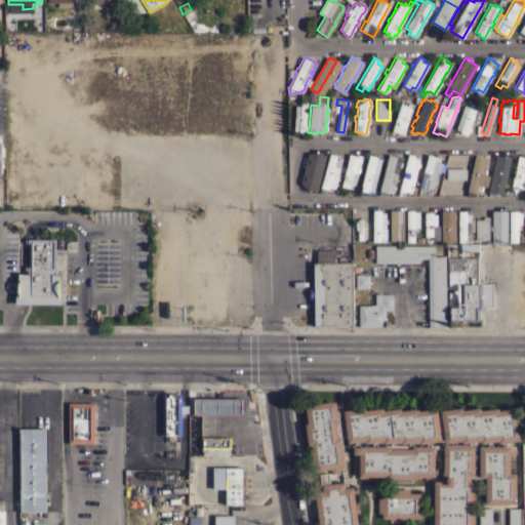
[(306,125),(307,125),(306,130),(305,130),(305,132),(298,131),(298,130),(293,130),(295,106),(300,106),(300,101),(307,101),(306,125)]
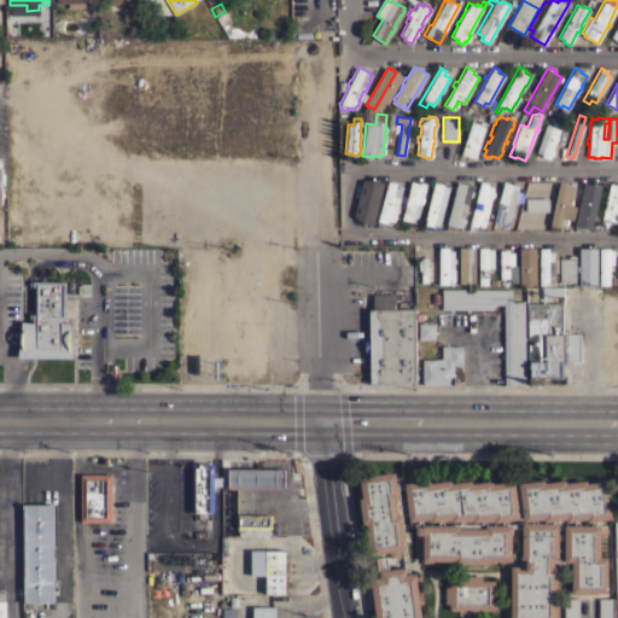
[(474,158),(461,153),(464,144),(464,143),(465,138),(466,139),(467,133),(466,133),(467,129),(468,129),(468,127),(470,122),(471,123),(471,121),(485,126),(474,158)]
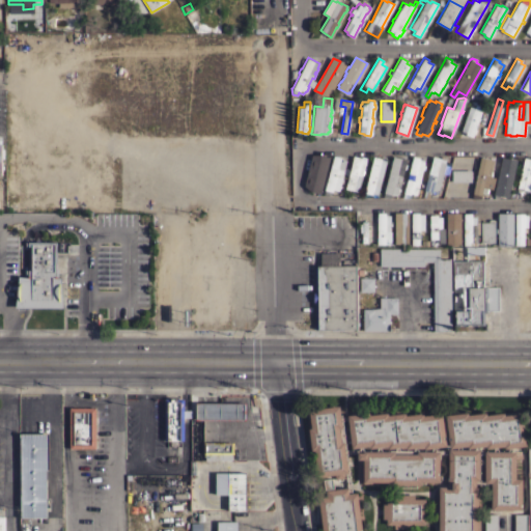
[(475,129),(476,129),(475,134),(473,133),(472,136),(471,136),(471,137),(466,135),(467,134),(465,134),(466,132),(462,131),(469,106),(474,108),(475,104),(482,106),(475,129)]
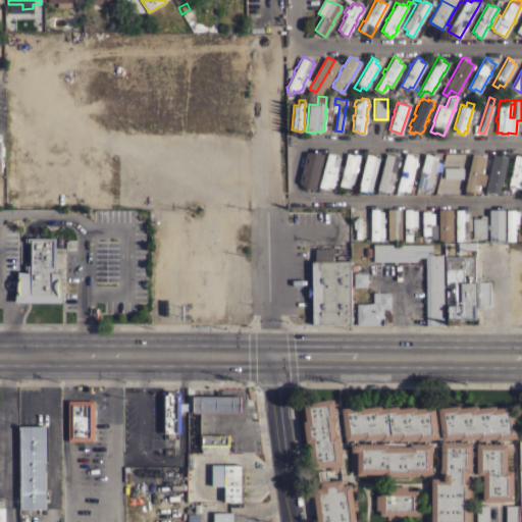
[(314,183),(303,180),(302,185),(299,185),(300,178),(301,179),(304,169),(302,168),(302,166),(304,167),(304,165),(302,165),(303,163),(305,163),(306,160),(304,160),(305,156),(306,156),(307,153),(316,155),(316,154),(321,156),(314,183)]
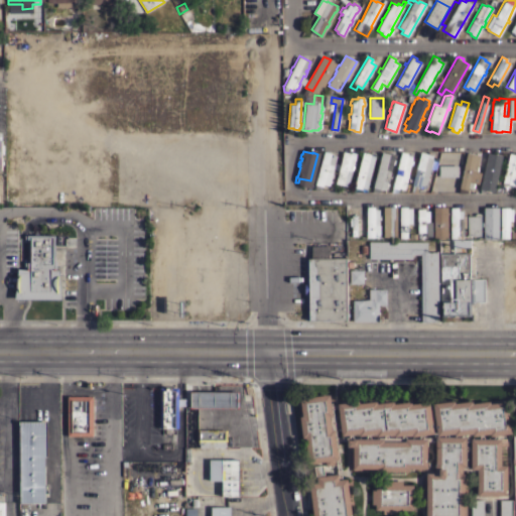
[(334,164),(335,165),(329,185),(323,183),(323,185),(314,183),(315,180),(314,180),(315,176),(316,176),(323,155),(321,155),(323,153),(324,151),(331,153),(337,155),(334,164)]
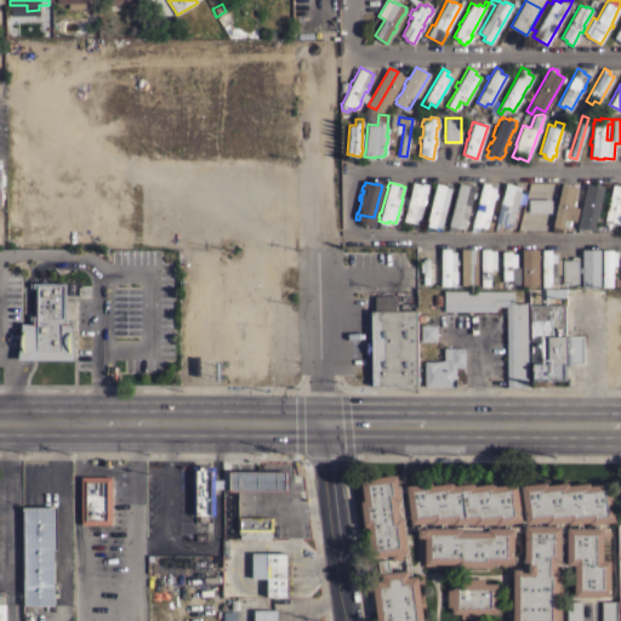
[(425,199),(426,199),(425,204),(423,204),(417,223),(403,220),(410,192),(409,192),(411,186),(412,182),(422,184),(422,182),(428,183),(425,199)]
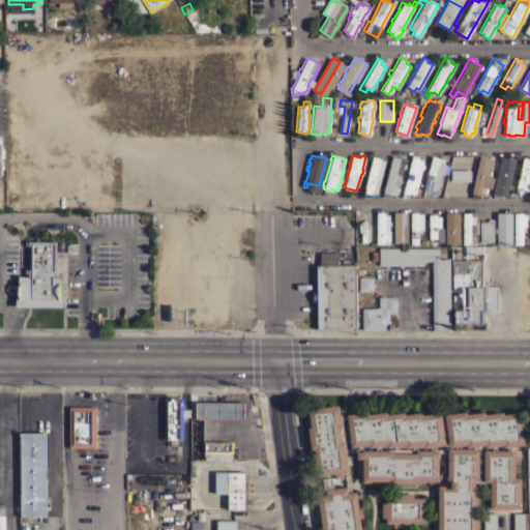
[(376,194),(371,193),(371,194),(367,193),(367,196),(362,195),(372,155),(380,157),(380,158),(385,159),(376,194)]
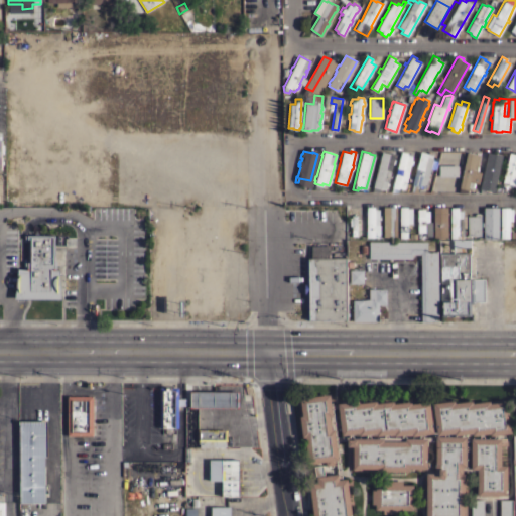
[(393,156),(394,156),(393,158),(394,159),(393,164),(392,163),(390,171),(391,171),(388,180),(387,180),(385,189),(380,188),(379,191),(371,191),(374,183),(372,182),(373,179),(374,179),(376,173),(375,173),(376,171),(377,171),(378,165),(377,165),(378,163),(379,160),(378,159),(380,154),(381,155),(382,151),(389,153),(389,152),(394,154),(393,156)]
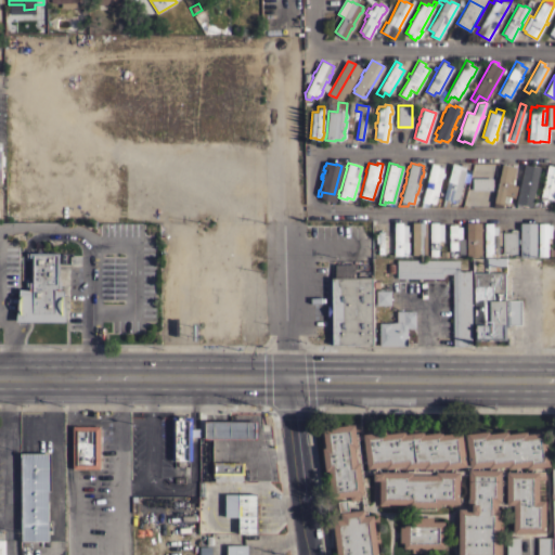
[(442,172),(443,172),(442,177),(441,177),(436,196),(437,197),(436,202),(435,202),(435,203),(434,203),(434,204),(430,203),(430,202),(428,202),(428,203),(427,203),(427,206),(420,206),(423,197),(422,197),(423,193),(428,173),(427,172),(428,167),(429,168),(431,163),(438,164),(438,165),(443,166),(442,172)]
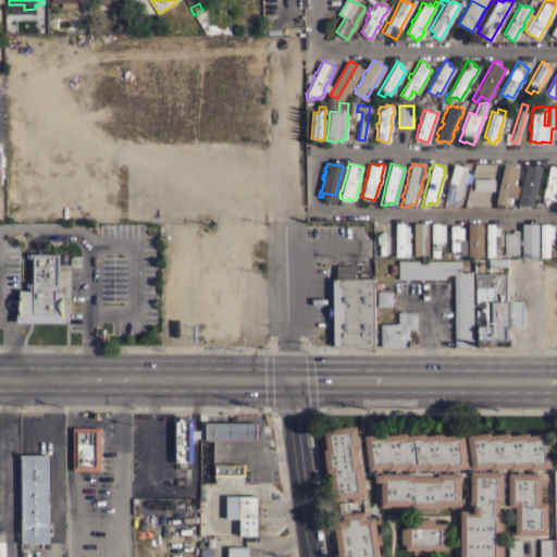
[(466,174),(468,174),(466,180),(463,180),(463,182),(466,182),(463,187),(462,186),(460,194),(462,194),(461,199),(459,198),(458,200),(454,199),(453,201),(448,199),(446,207),(443,206),(443,207),(438,206),(440,199),(445,200),(446,196),(444,195),(445,192),(446,192),(449,181),(447,180),(448,176),(450,177),(454,163),(467,166),(466,174)]
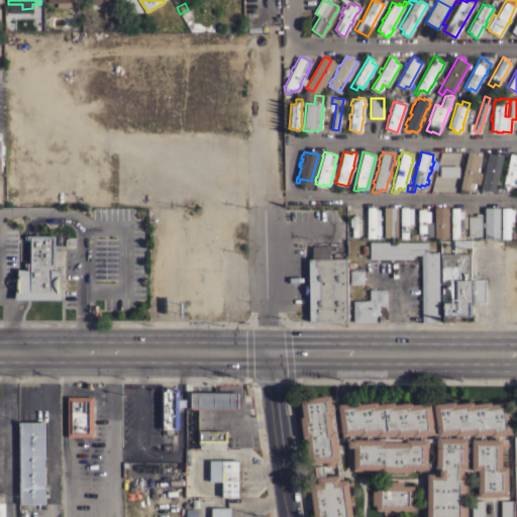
[(460,186),(459,185),(460,182),(461,182),(462,176),(461,176),(462,174),(462,175),(463,173),(462,173),(462,171),(463,171),(464,167),(463,167),(464,164),(466,164),(468,152),(481,154),(477,172),(475,183),(476,184),(475,187),(474,187),(474,188),(469,187),(469,190),(468,189),(468,193),(459,193),(460,186)]
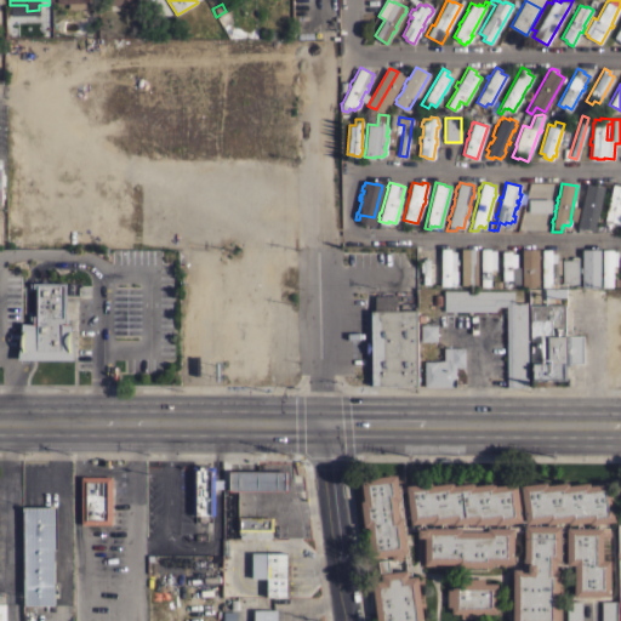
[(584,201),(582,201),(584,194),(585,194),(587,183),(596,186),(603,188),(593,229),(577,226),(584,201)]
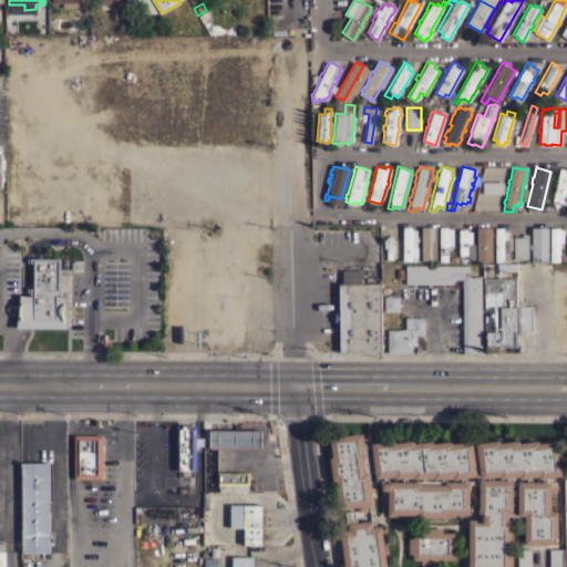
[(559,167),(566,168),(566,204),(557,202),(556,207),(550,206),(559,167)]
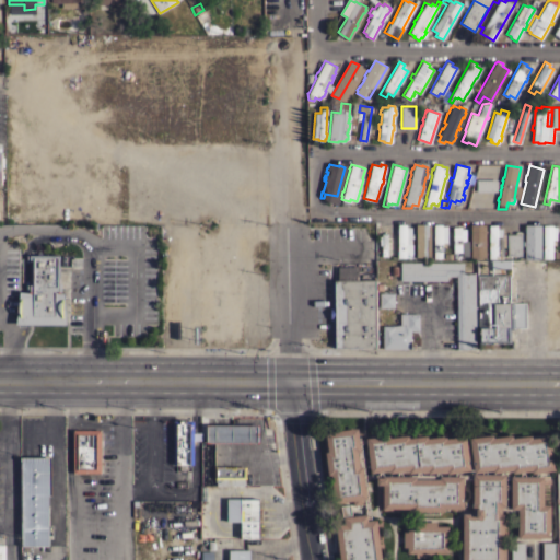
[(497,179),(497,191),(476,191),(476,179),(497,179)]
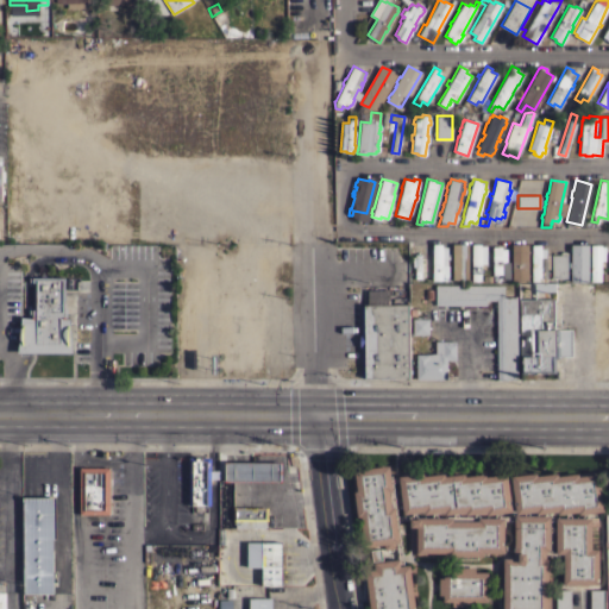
[(447,253),(449,253),(449,258),(447,258),(447,265),(449,265),(449,280),(432,280),(432,278),(431,278),(431,274),(432,274),(432,253),(431,253),(431,248),(432,248),(432,243),(441,243),(441,246),(447,246),(447,253)]
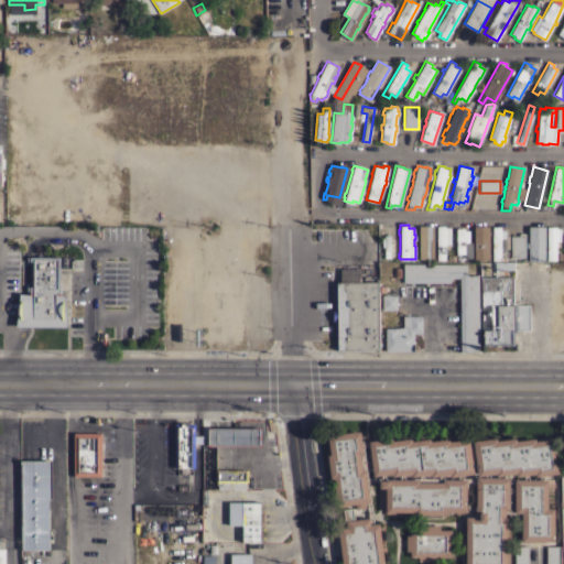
[(436,241),(435,241),(436,238),(436,235),(436,229),(437,225),(445,226),(445,227),(451,227),(451,243),(445,243),(445,260),(436,259),(436,241)]
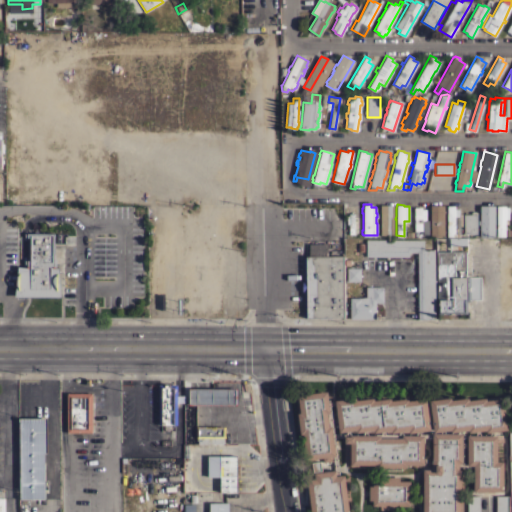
[(393,205),(393,236),(386,236),(386,235),(385,235),(385,237),(384,237),(384,235),(380,235),(380,205),(393,205)]
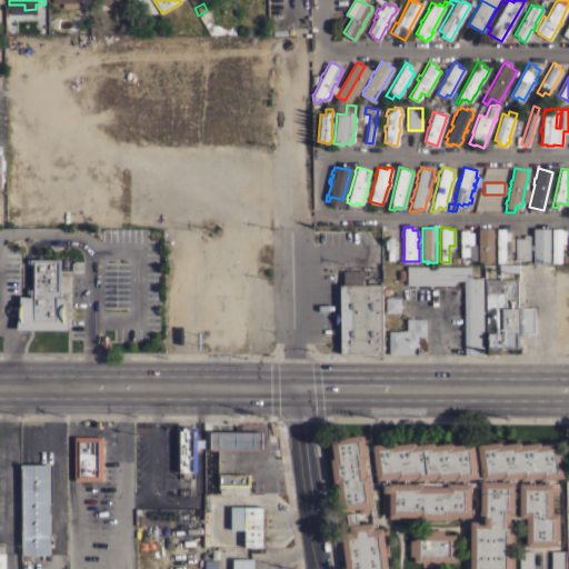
[(493,228),(493,262),(478,262),(478,228),(493,228)]
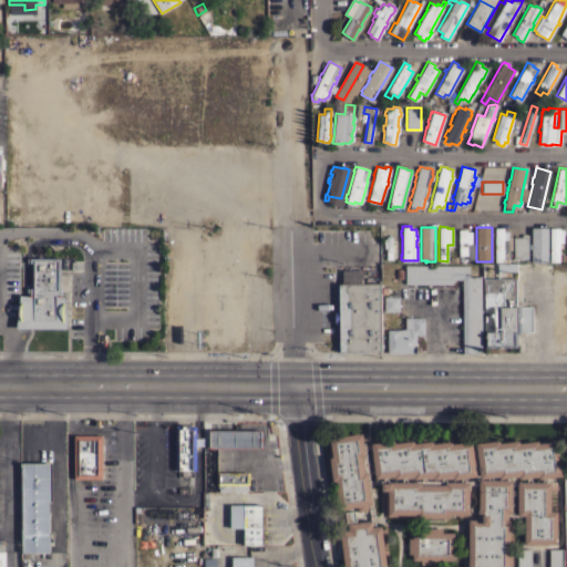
[(531,261),(532,227),(540,227),(539,229),(546,229),(546,261),(539,261),(539,263),(531,261)]
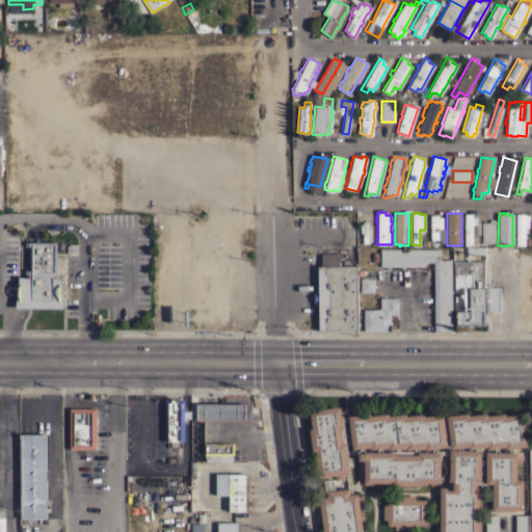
[(525,215),(528,215),(528,228),(525,228),(525,240),(526,240),(526,244),(525,244),(525,245),(515,245),(515,237),(514,237),(514,233),(515,233),(515,213),(525,213),(525,215)]
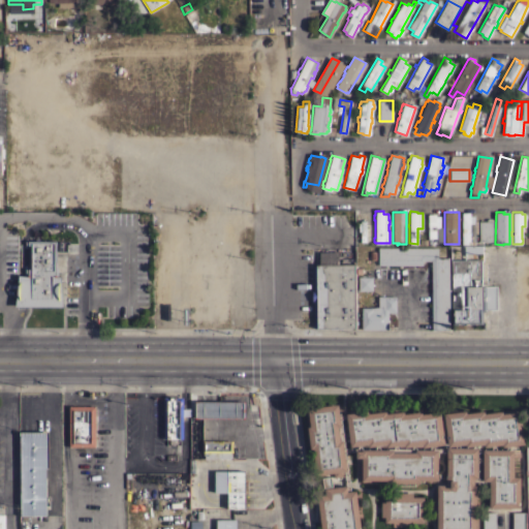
[(469,213),(469,216),(474,216),(474,242),(469,242),(469,244),(462,244),(462,213),(469,213)]
